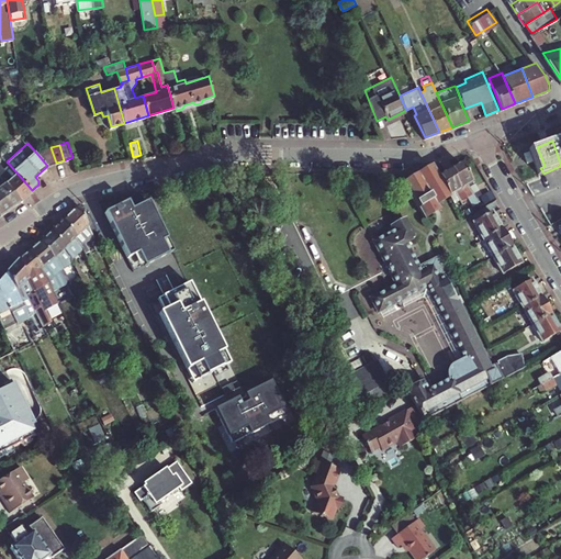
[(51,147),(36,153),(47,166),(56,163),(51,147)]
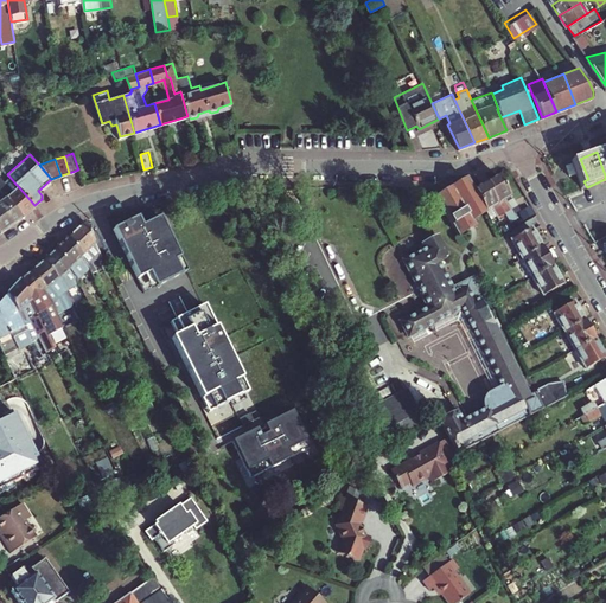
[(574,161),(584,181),(588,179),(580,159),(574,161)]
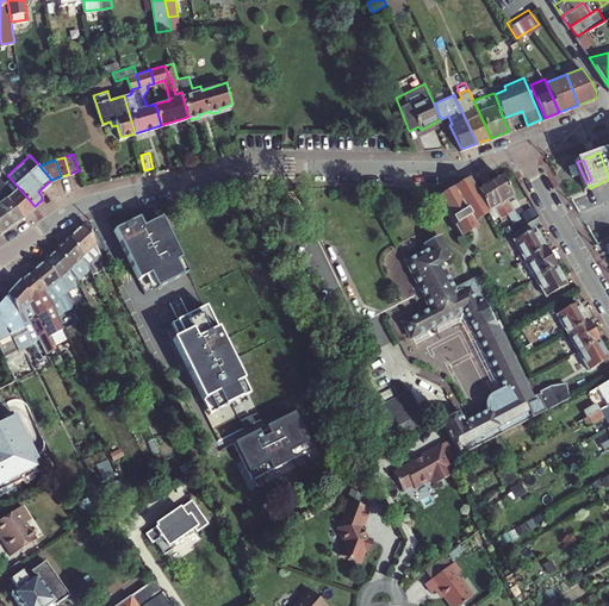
[(502,173),(490,180),(496,191),(496,192),(508,213),(513,211),(514,213),(519,211),(510,198),(515,195),(502,173)]
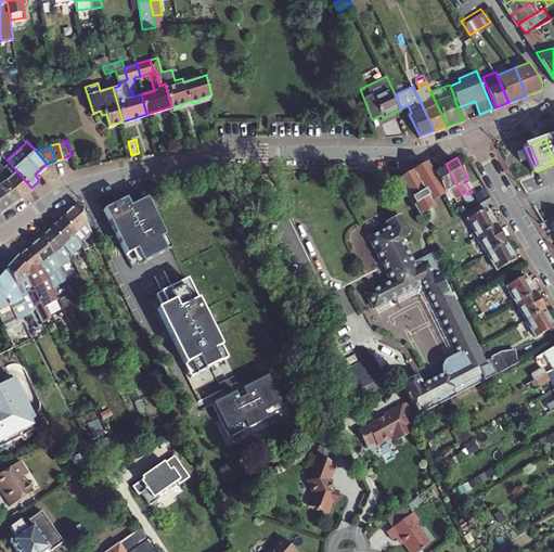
[(4,166),(0,161),(0,172),(22,197),(31,188),(16,170),(14,168),(9,162),(4,166)]
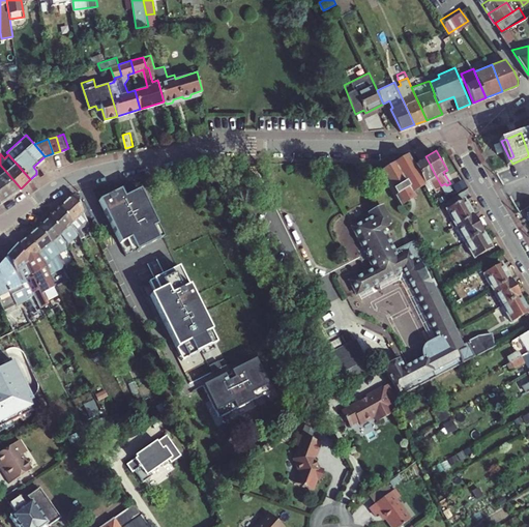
[(412,171),(407,155),(381,168),(400,204),(414,197),(412,191),(420,186),(412,171)]
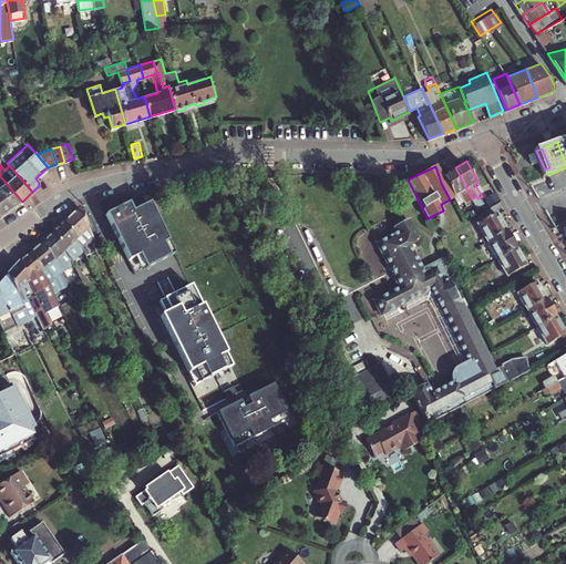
[(461,177),(455,167),(443,174),(455,196),(460,193),(466,205),(470,203),(469,201),(472,198),(461,178),(461,177)]
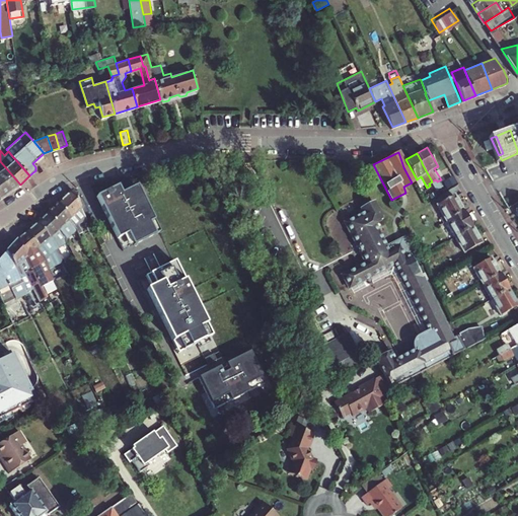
[(0,199),(20,185),(0,161),(0,199)]
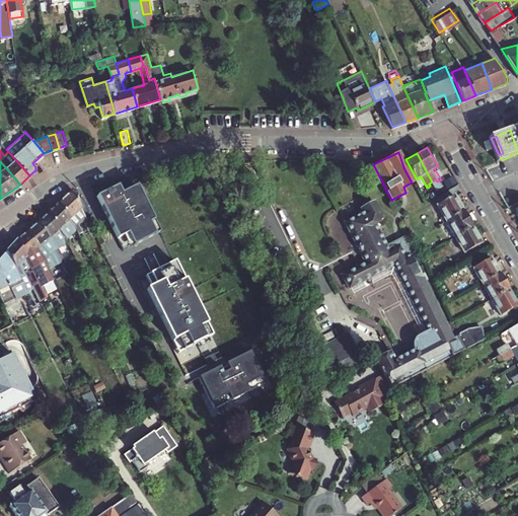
[(119,185),(97,195),(124,248),(161,230),(138,183),(122,192),(119,185)]
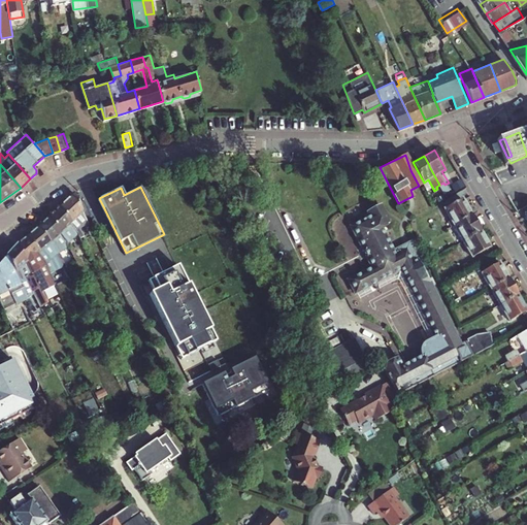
[(74,191),(60,203),(72,220),(71,222),(75,227),(78,232),(80,236),(85,234),(79,226),(89,221),(74,191)]
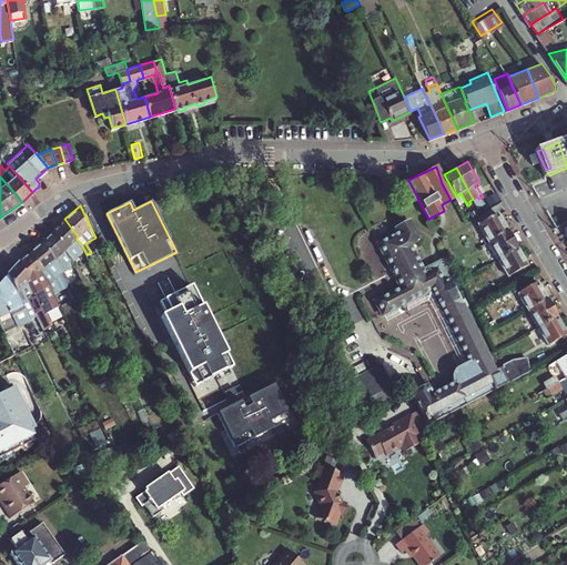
[(479,222),(489,239),(508,228),(498,211),(479,222)]
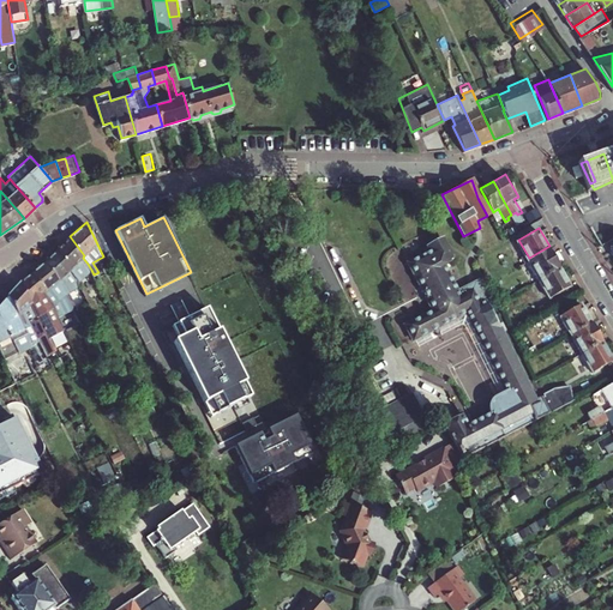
[(84,255),(70,236),(58,248),(72,267),(71,270),(79,281),(82,278),(91,270),(88,264),(83,258),(84,255)]
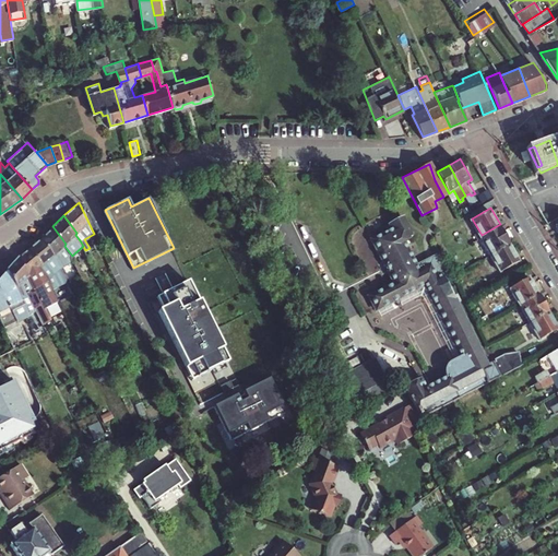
[(497,356),(493,359),(488,362),(444,275),(447,274),(444,269),(442,270),(434,255),(416,264),(405,243),(414,238),(403,217),(390,224),(392,228),(372,238),(384,262),(381,264),(384,271),(391,269),(396,281),(369,295),(377,309),(425,284),(461,355),(458,356),(454,358),(451,359),(449,363),(448,364),(448,365),(448,366),(448,368),(450,374),(428,385),(424,376),(404,386),(420,416),(500,374),(495,363),(499,359),(497,356)]
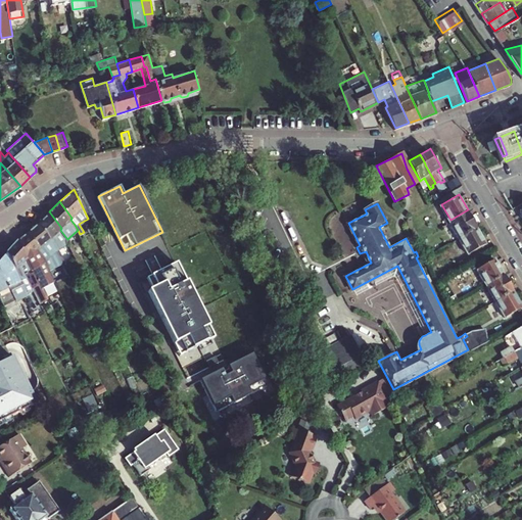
[(367,214),(365,209),(346,219),(347,220),(347,221),(348,223),(367,214)]
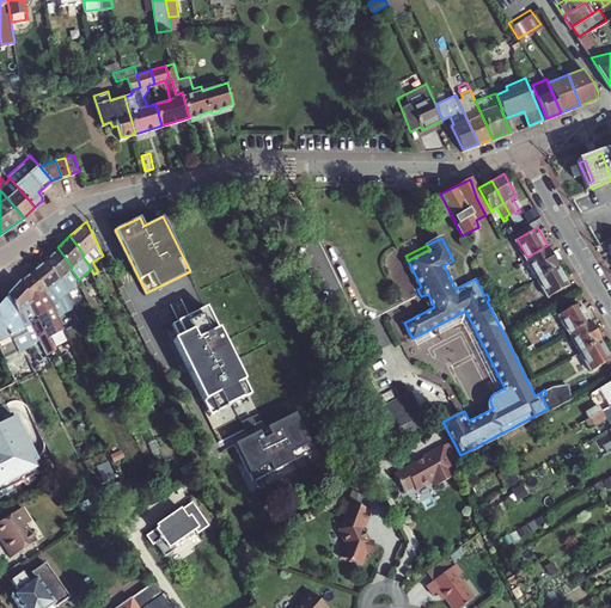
[(527,257),(538,276),(558,264),(548,245),(527,257)]
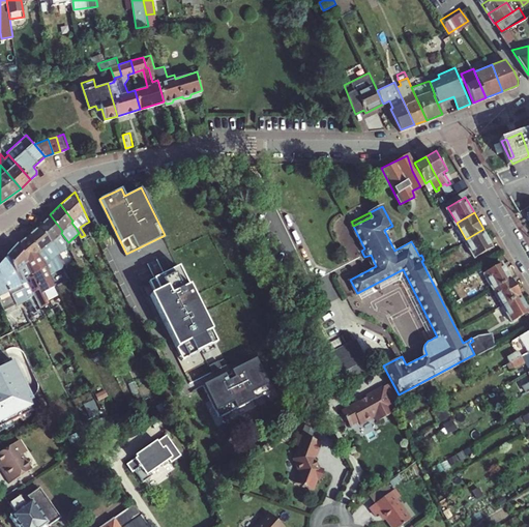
[(62,231),(50,214),(39,225),(52,241),(51,241),(59,253),(68,246),(67,243),(68,242),(61,233),(62,231)]
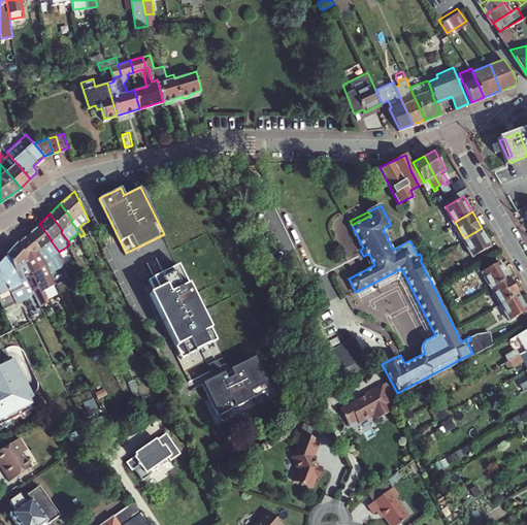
[(430,232),(445,225),(440,219),(427,226),(430,232)]
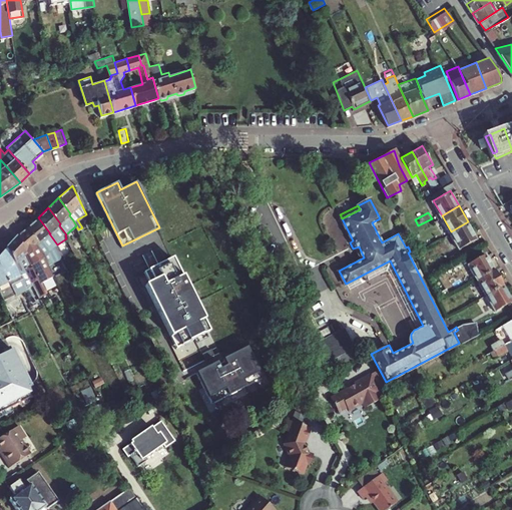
[(50,233),(38,217),(27,226),(39,242),(37,243),(45,255),(55,245),(57,244),(49,233),(50,233)]
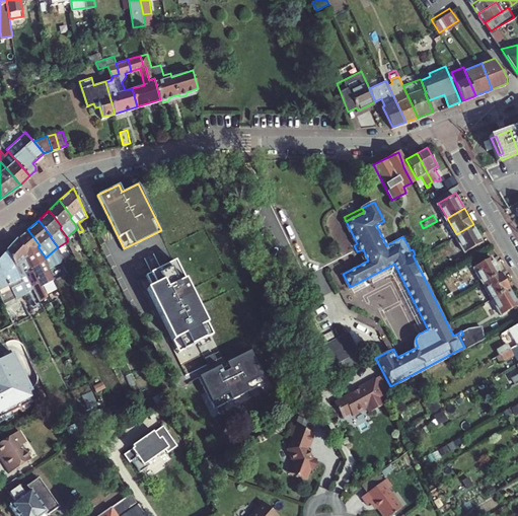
[(484,240),(473,224),(456,234),(463,245),(465,250),(484,240)]
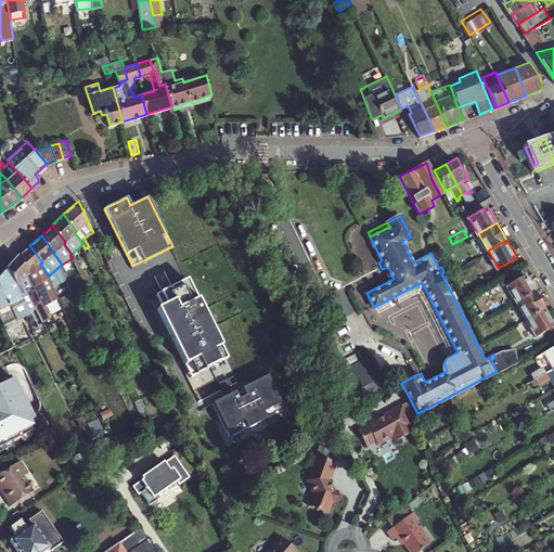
[(42,262),(29,245),(18,254),(29,272),(28,274),(34,285),(44,305),(59,297),(48,276),(49,276),(40,264),(42,262)]
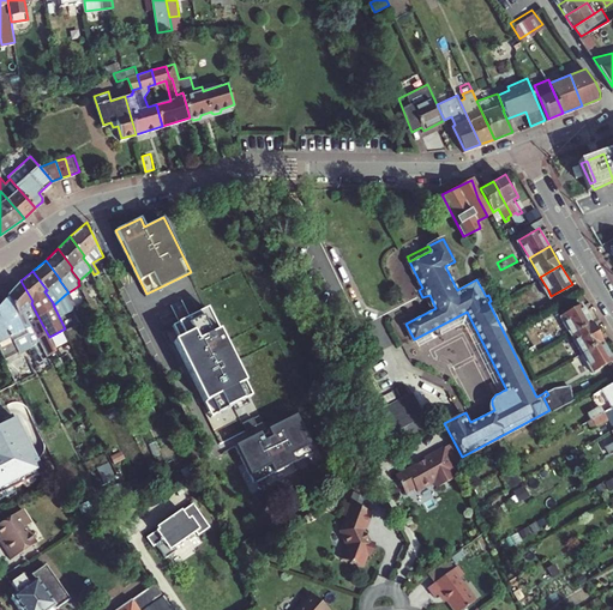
[(540,277),(532,281),(540,295),(548,290),(540,277)]
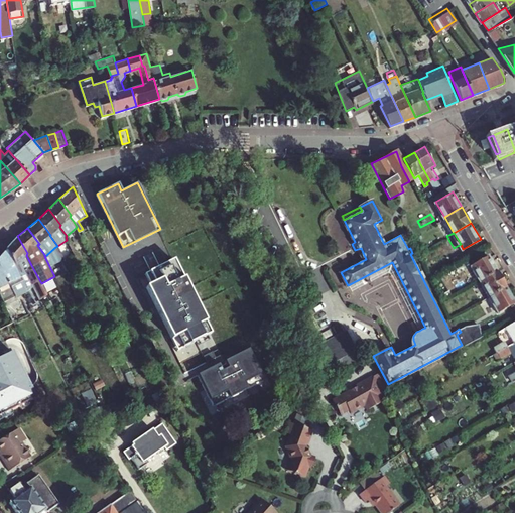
[(82,258),(69,234),(67,236),(66,237),(78,260),(82,258)]
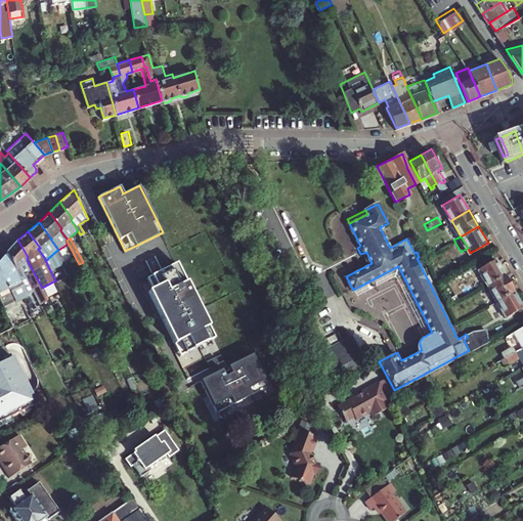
[(28,257),(17,240),(7,251),(16,267),(15,268),(22,280),(23,280),(29,294),(30,294),(29,293),(34,290),(41,303),(47,299),(42,288),(32,269),(27,259),(28,257)]
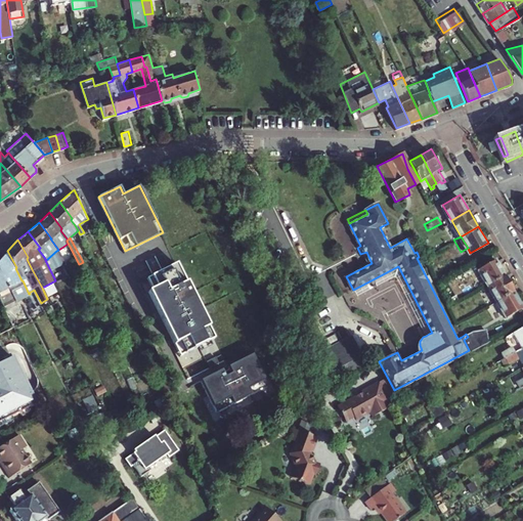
[(16,267),(7,251),(0,259),(0,297),(4,304),(15,299),(16,300),(29,294),(23,280),(22,280),(15,268),(16,267)]
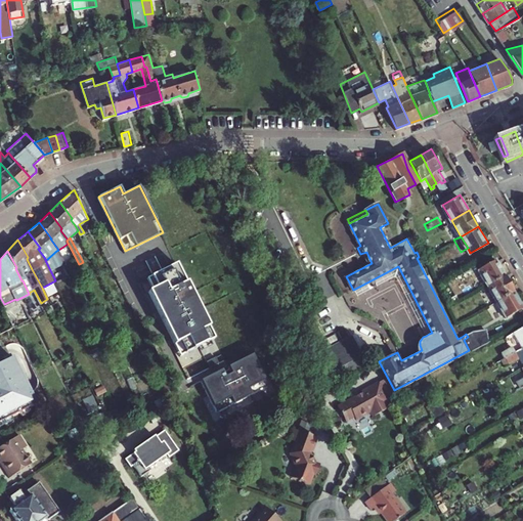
[(191,278),(181,259),(175,262),(185,281),(191,278)]
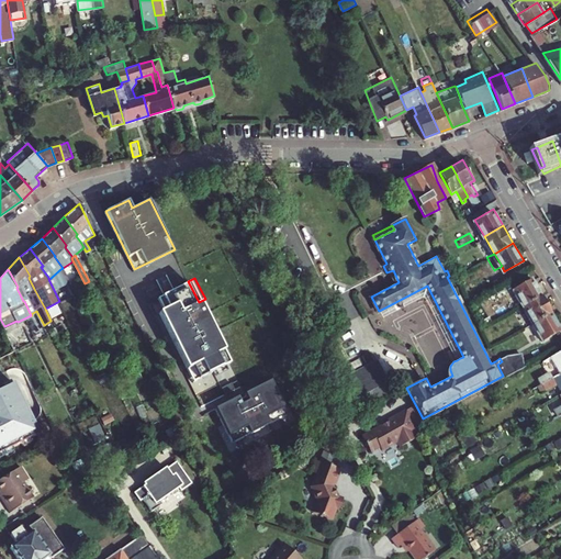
[(515,288),(524,304),(542,293),(533,278),(515,288)]
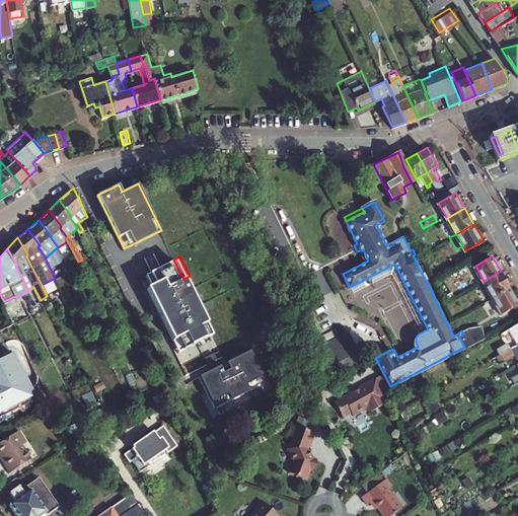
[(183,279),(173,260),(150,272),(156,283),(151,285),(147,288),(173,340),(177,338),(183,349),(217,332),(190,276),(183,279)]
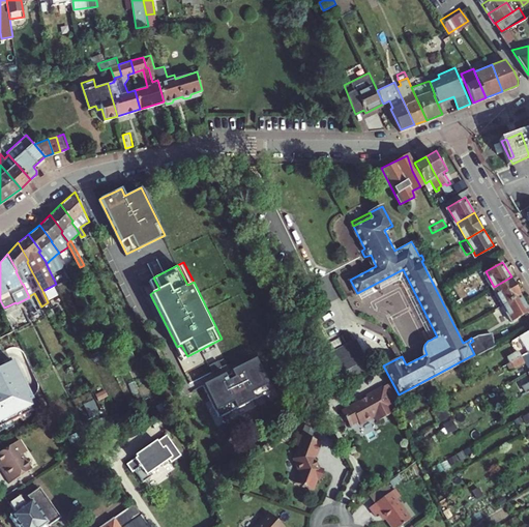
[(494,287),(503,302),(521,293),(511,276),(494,287)]
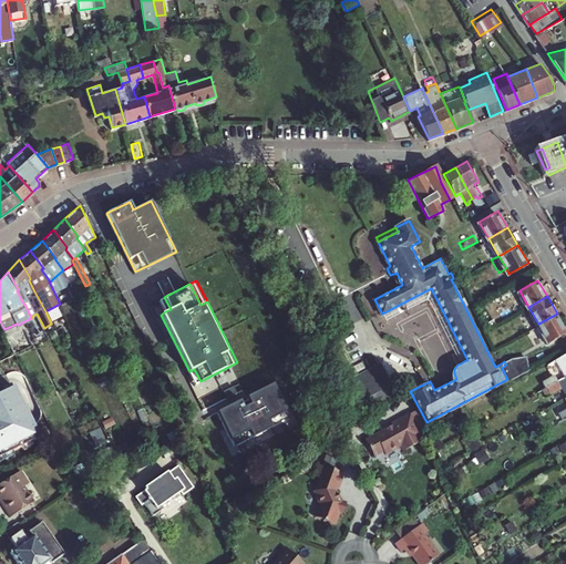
[(164,297),(160,299),(165,311),(171,309),(164,297)]
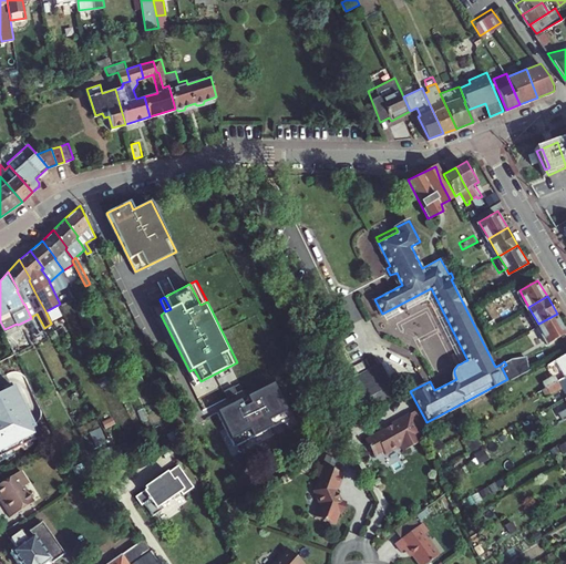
[(565,329),(557,314),(538,324),(548,341),(565,332),(565,329)]
